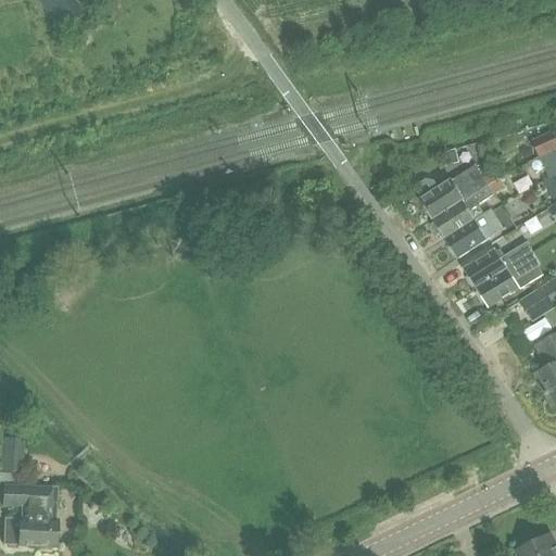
[(57,0),(34,0),(42,11),(57,0)]
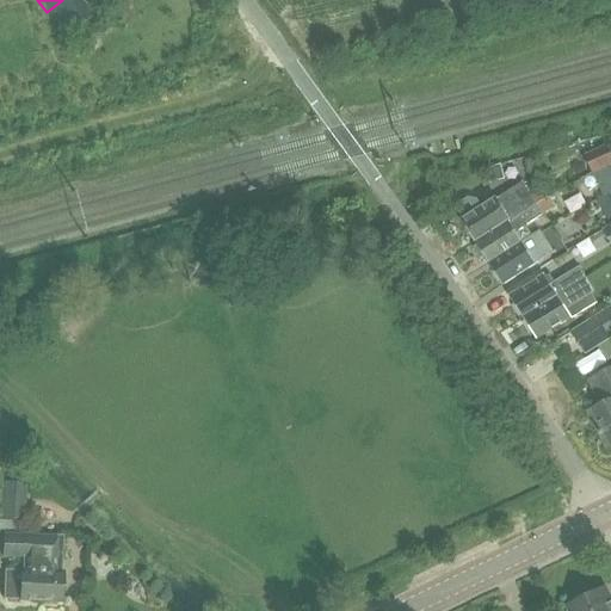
[(584,155),(592,174),(610,166),(610,154),(606,144),(584,155)]
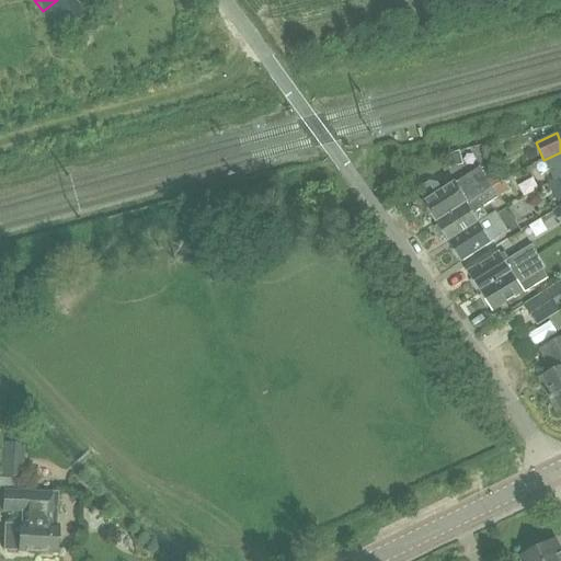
[(553,180),(554,180),(558,178),(560,175),(560,152),(544,160),(553,180)]
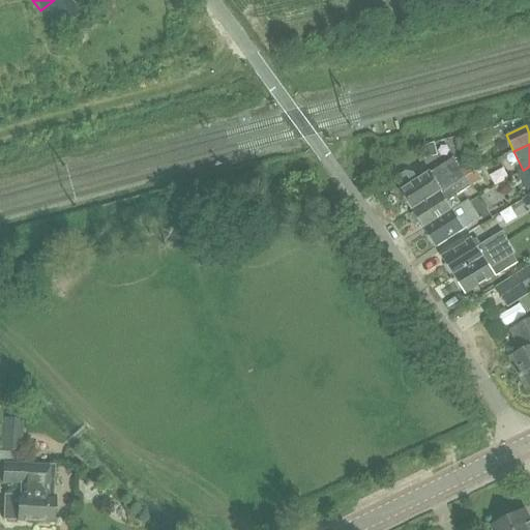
[(399,175),(396,182),(401,189),(400,189),(412,209),(475,170),(471,164),(461,171),(452,158),(428,174),(428,172),(417,179),(412,172),(406,171),(399,175)]
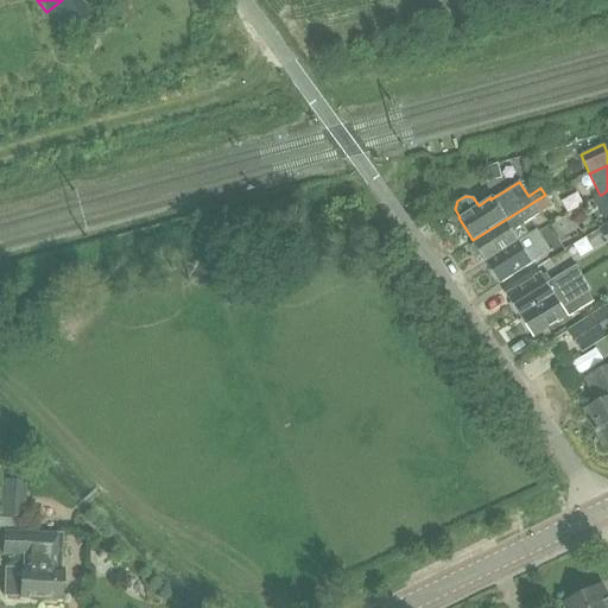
[(475,242),(470,246),(477,258),(482,254),(487,260),(529,233),(524,225),(539,214),(552,207),(545,195),(473,240),(475,242)]
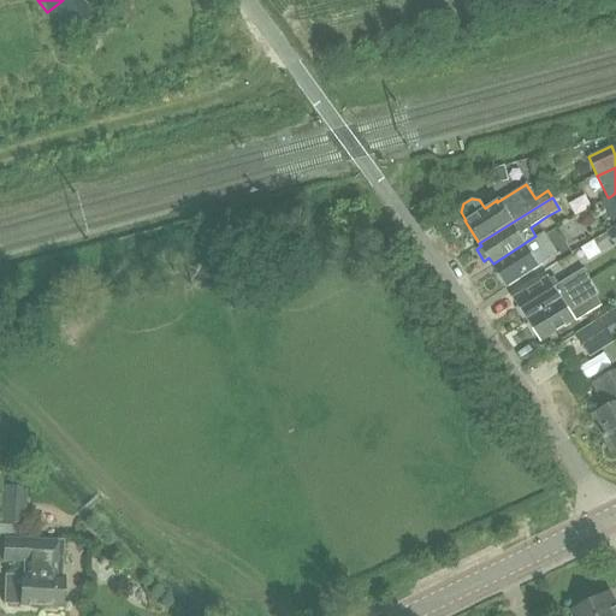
[(493,264),(507,286),(557,254),(546,237),(542,240),(538,236),(537,237),(535,236),(493,264)]
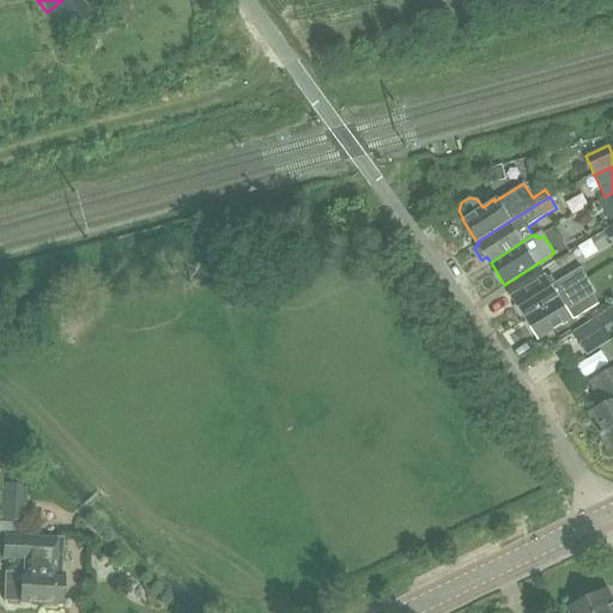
[(545,277),(511,297),(525,319),(587,277),(581,267),(551,286),(545,277)]
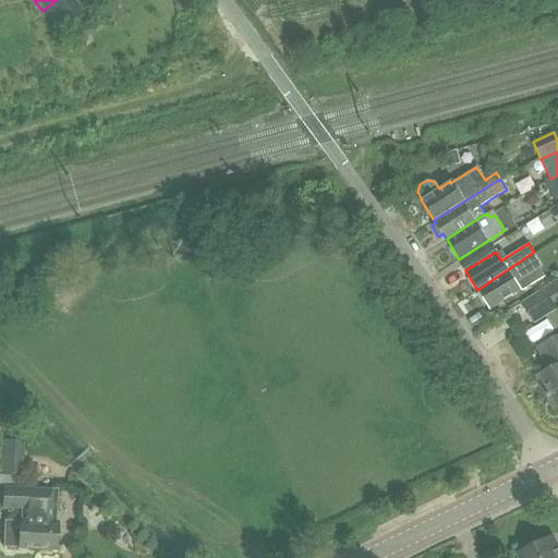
[(534,252),(477,290),(490,310),(520,291),(516,283),(543,267),(534,252)]
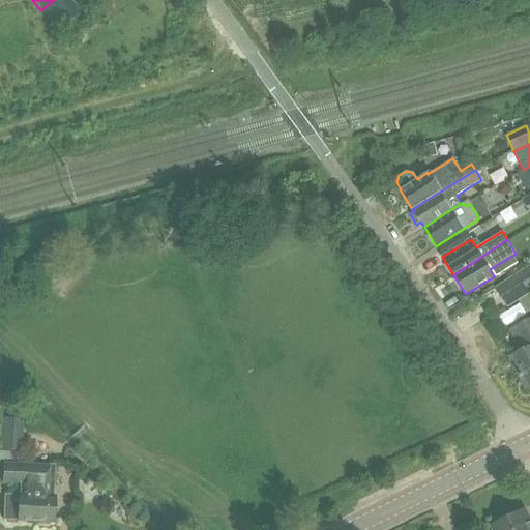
[(529,264),(494,288),(506,307),(529,293),(529,264)]
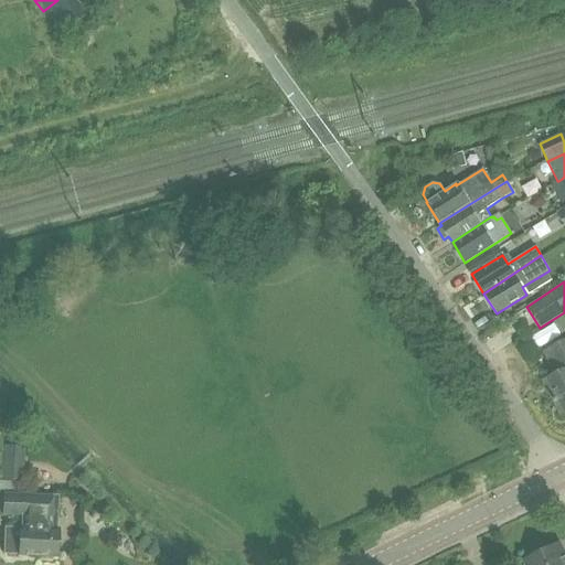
[(542,381),(560,415),(564,412),(564,340),(543,352),(555,374),(542,381)]
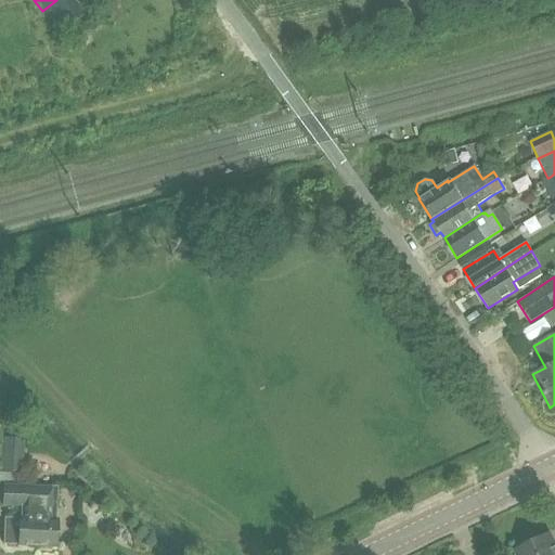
[(2,437),(0,465),(0,483),(3,485),(2,505),(21,505),(20,518),(4,517),(2,543),(53,545),(56,488),(17,486),(17,474),(22,474),(23,439),(2,437)]
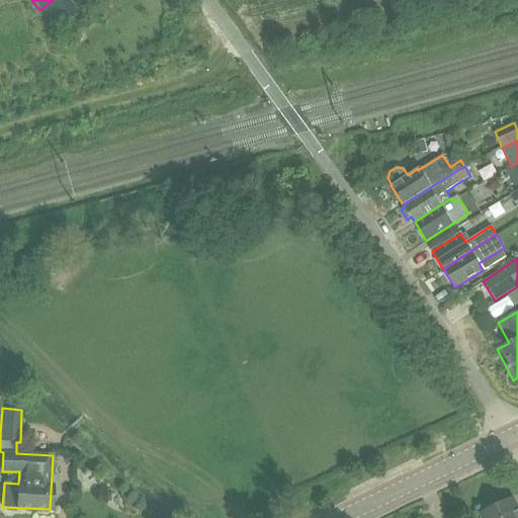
[(481,514),(483,517),(517,517),(517,511),(512,499),(481,514)]
